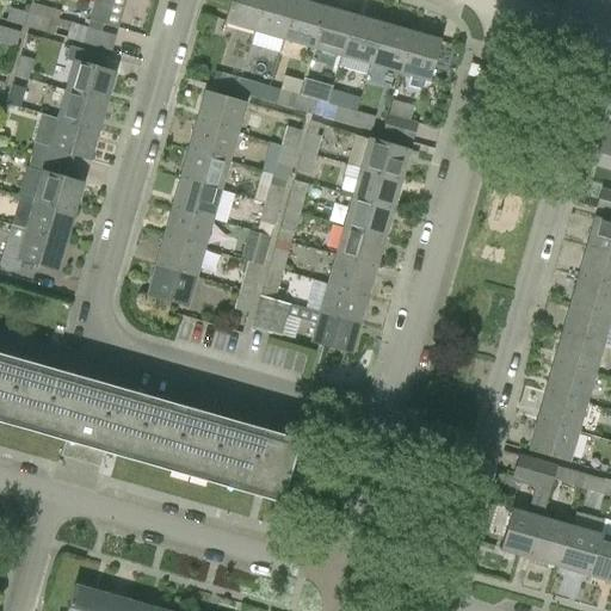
[(93,0),(88,20),(103,25),(107,26),(115,0),(93,0)]
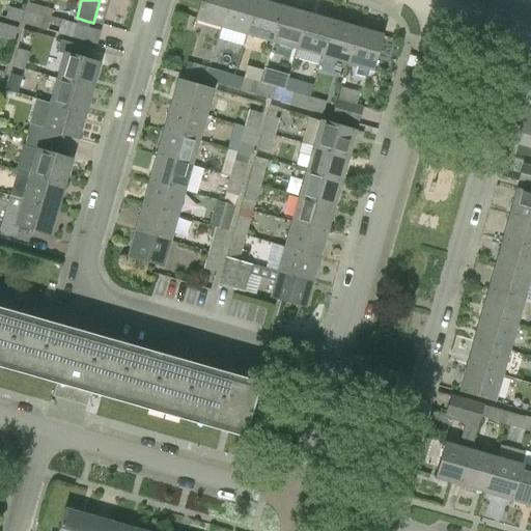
[(220,27),(227,0),(199,0),(194,20),(220,27)]
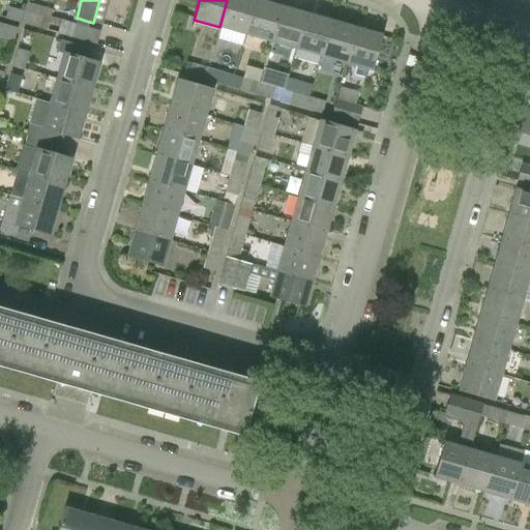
[(227,0),(219,27),(244,34),(254,0),(227,0)]
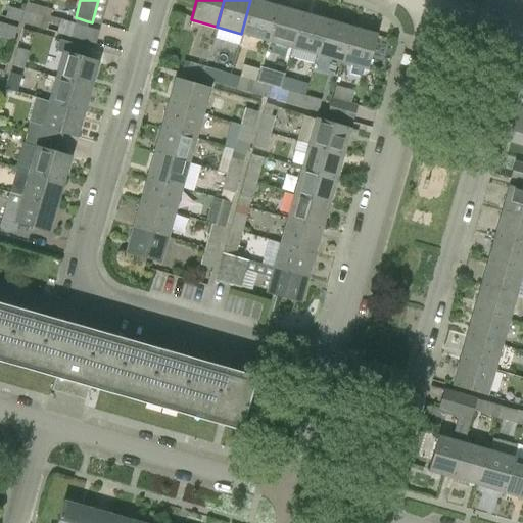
[(253,0),(250,0),(241,34),(267,41),(276,6),(253,0)]
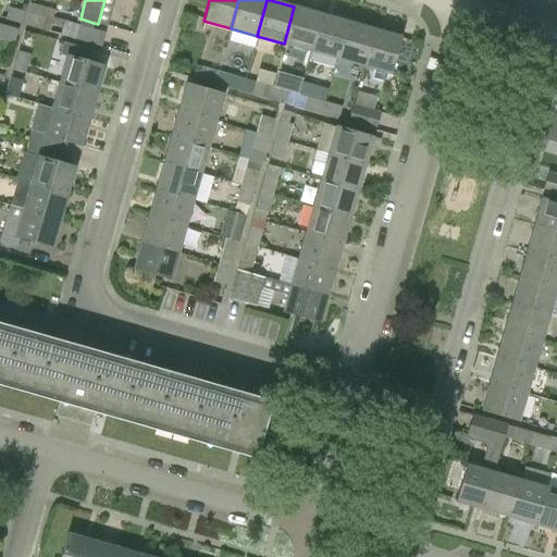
[(27,3),(27,5),(22,25),(48,32),(52,19),(54,11),(27,3)]
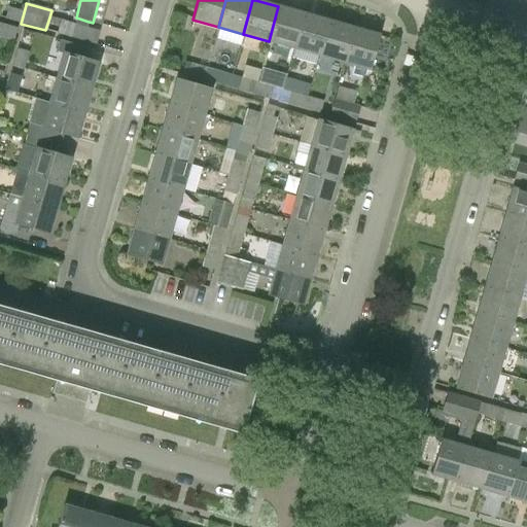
[(7,7),(4,19),(21,24),(26,5),(22,4),(20,10),(7,7)]
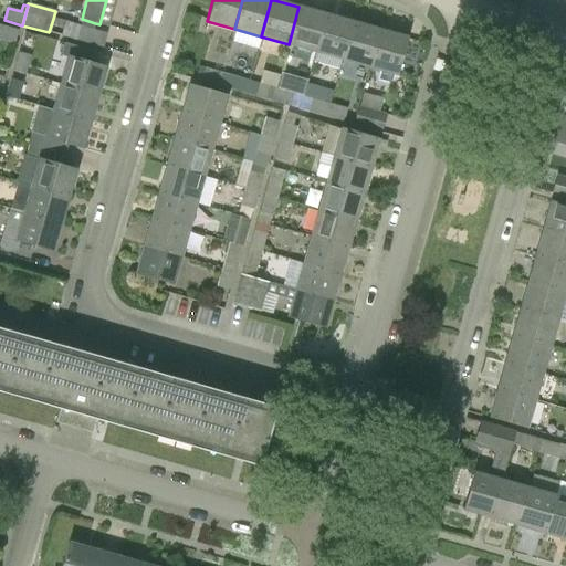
[(299,7),(289,44),(315,52),(326,14),(299,7)]
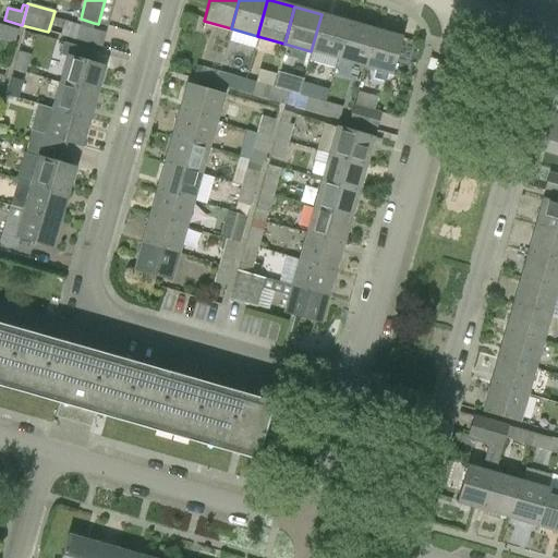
[(322,14),(311,51),(337,59),(348,22),(322,14)]
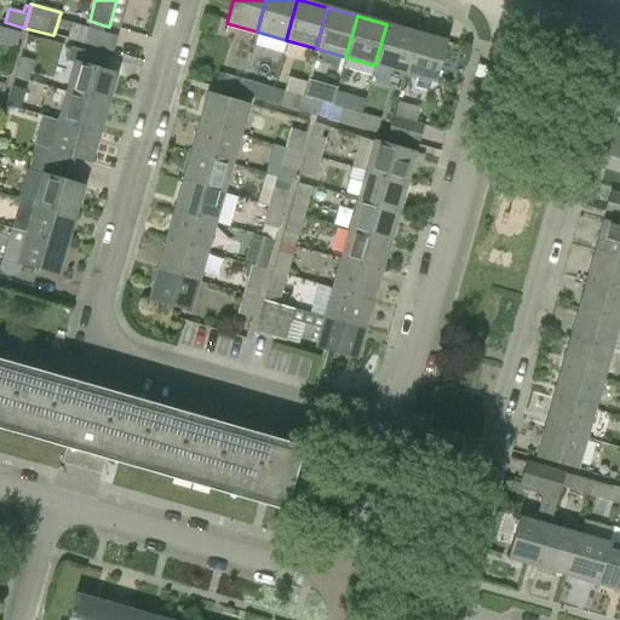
[(82,44),(86,29),(58,21),(53,35),(82,44)]
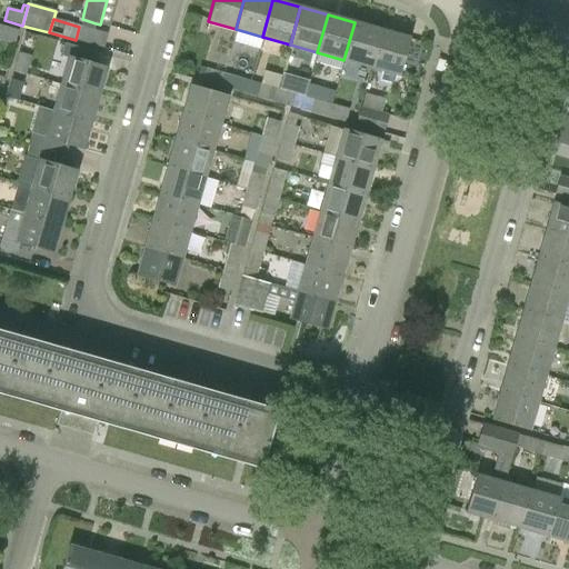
[(79,27),(76,40),(103,48),(107,35),(93,30),(96,23),(82,19),(80,27),(79,27)]
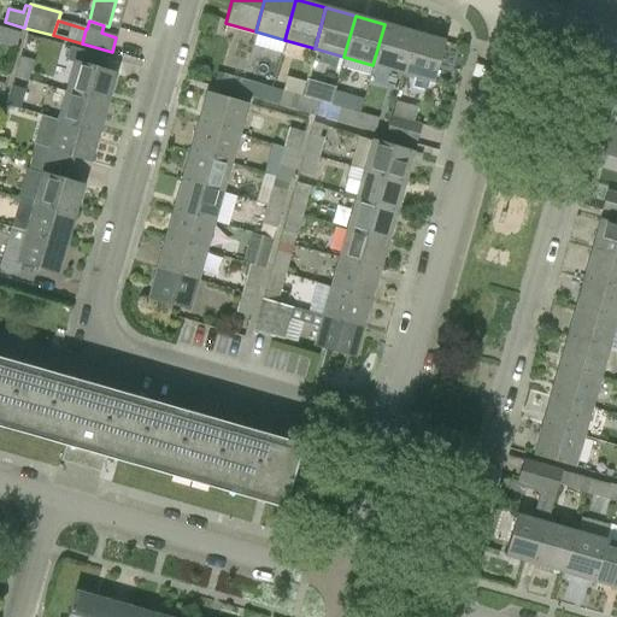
[(385,24),(372,65),(401,74),(413,33),(385,24)]
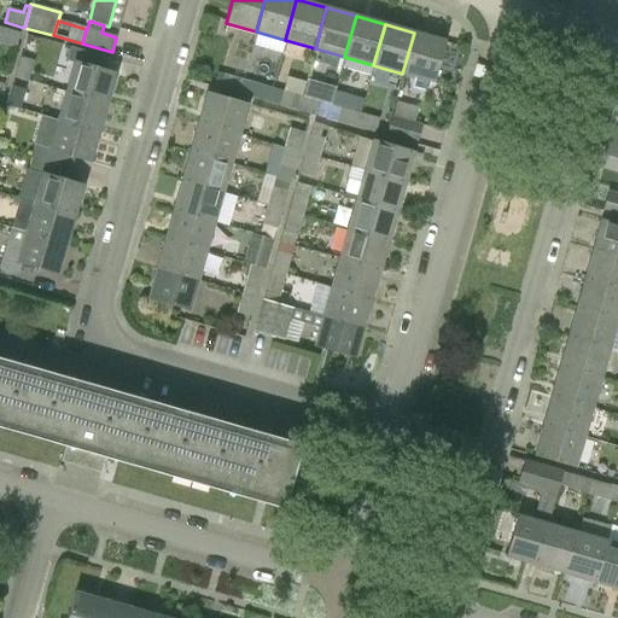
[(19,34),(0,28),(0,44),(15,48),(19,34)]
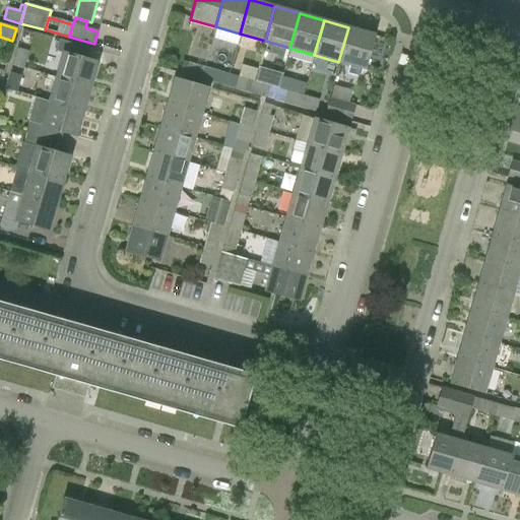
[(348,27),(338,62),(365,69),(374,35),(348,27)]
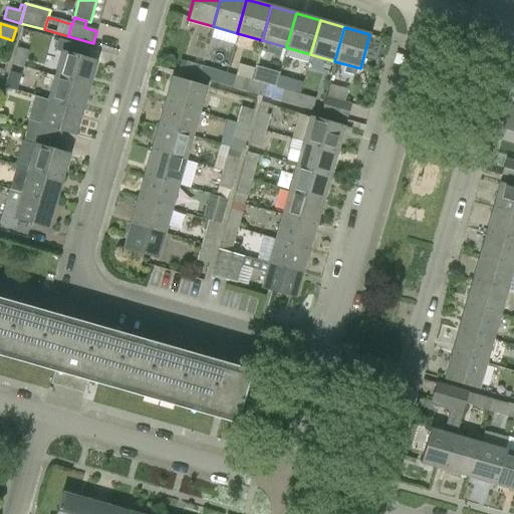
[(54,76),(87,86),(95,61),(81,57),(85,45),(58,39),(55,50),(61,52),(54,76)]
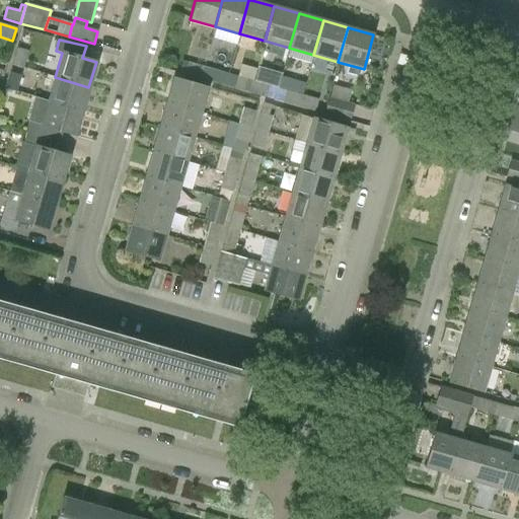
[(23,68),(27,51),(16,48),(11,65),(23,68)]
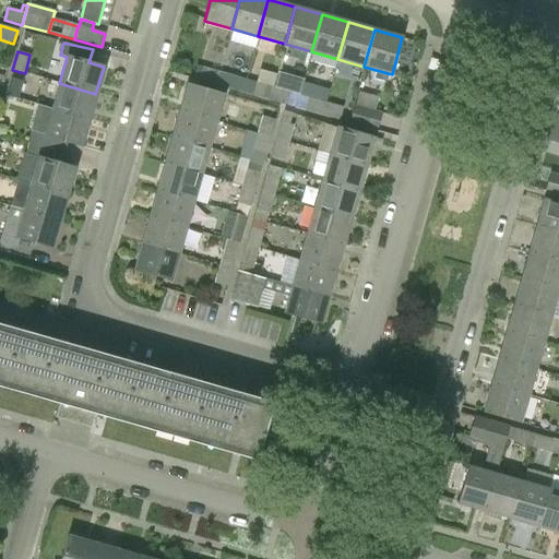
[(219,71),(202,67),(198,80),(215,85),(219,71)]
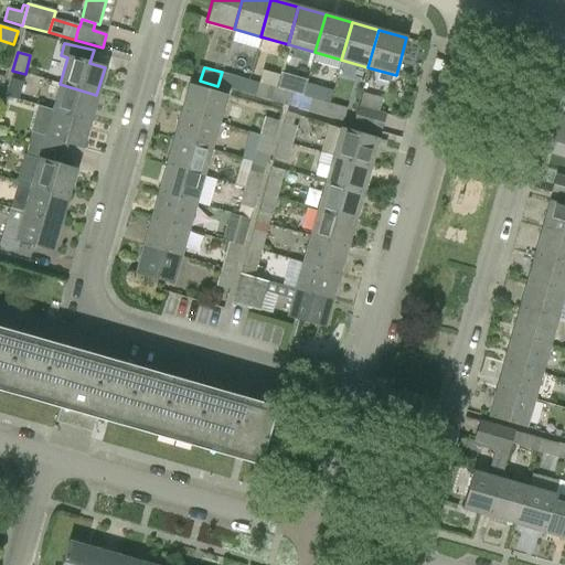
[(246,81),(247,80),(222,72),(217,86),(245,94),(248,81),(246,81)]
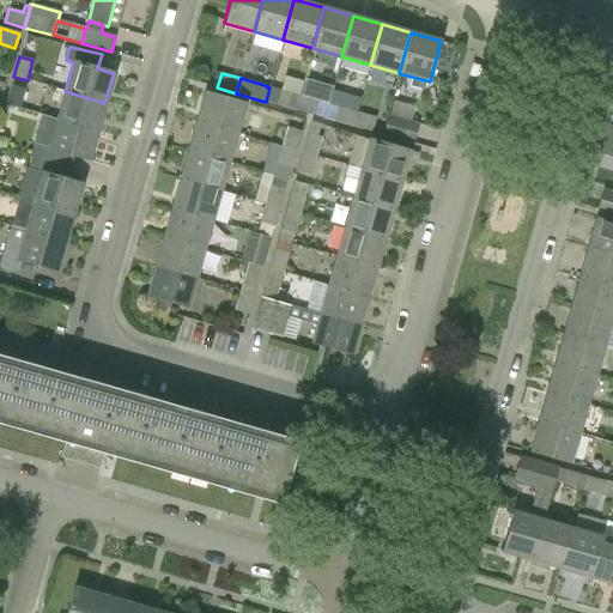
[(19,109),(24,90),(11,85),(6,105),(19,109)]
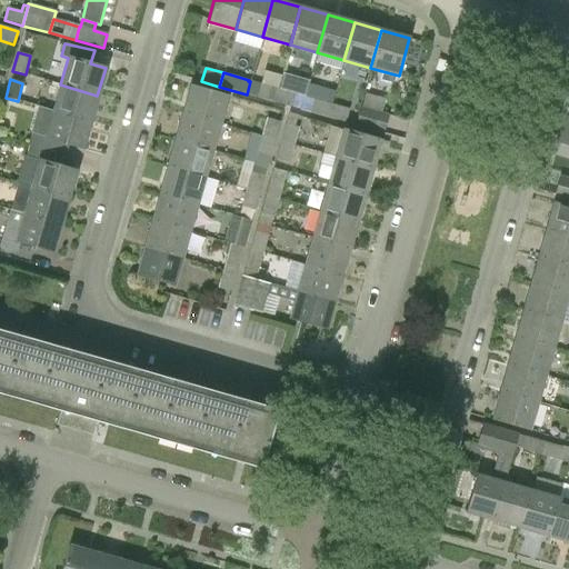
[(250,81),(247,95),(273,102),(277,89),(250,81)]
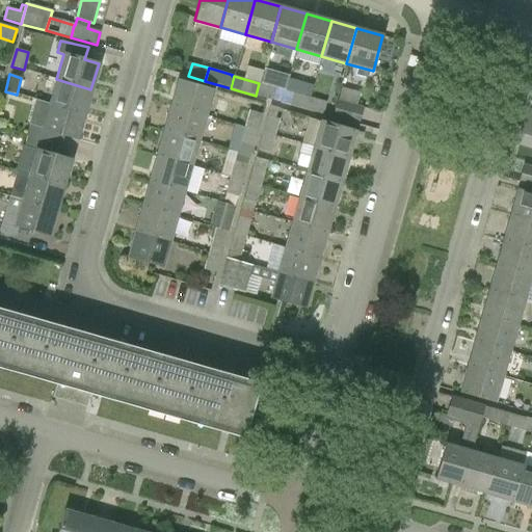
[(90,89),(56,79),(49,104),(83,113),(90,89)]
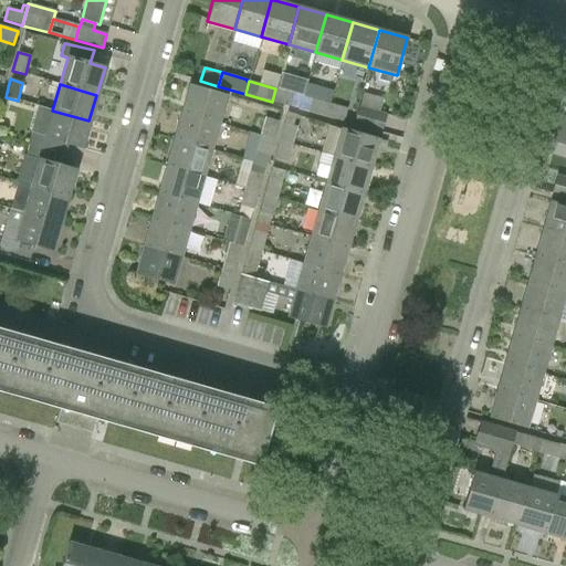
[(180,113),(218,123),(226,95),(188,85),(180,113)]
